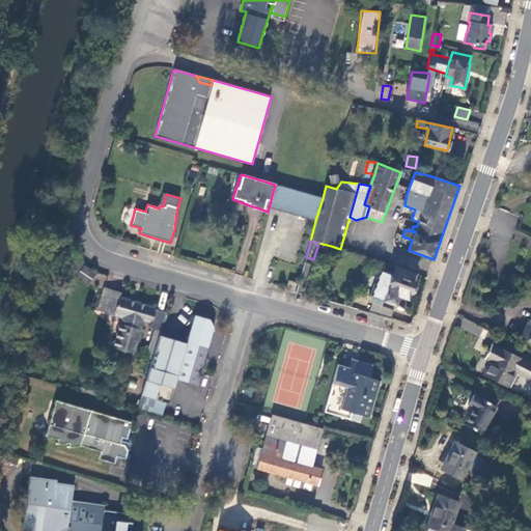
[(71,275),(87,284),(94,273),(78,262),(71,275)]
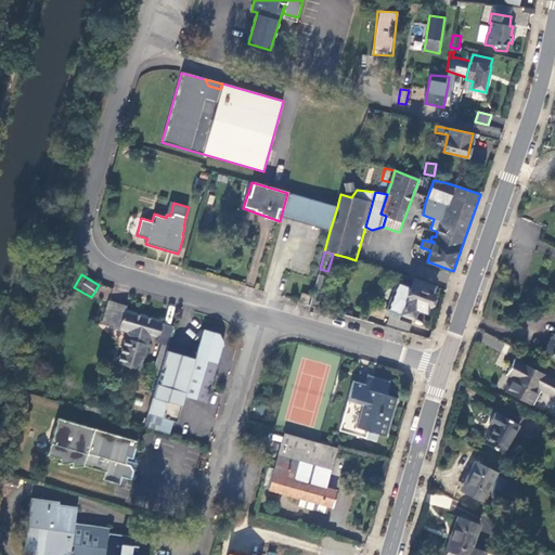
[(310,306),(318,308),(325,278),(319,274),(310,306)]
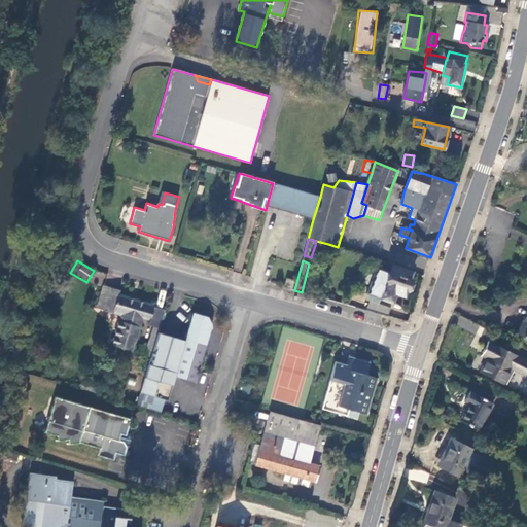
[(405,297),(414,272),(391,266),(389,272),(377,267),(367,293),(392,303),(395,294),(405,297)]
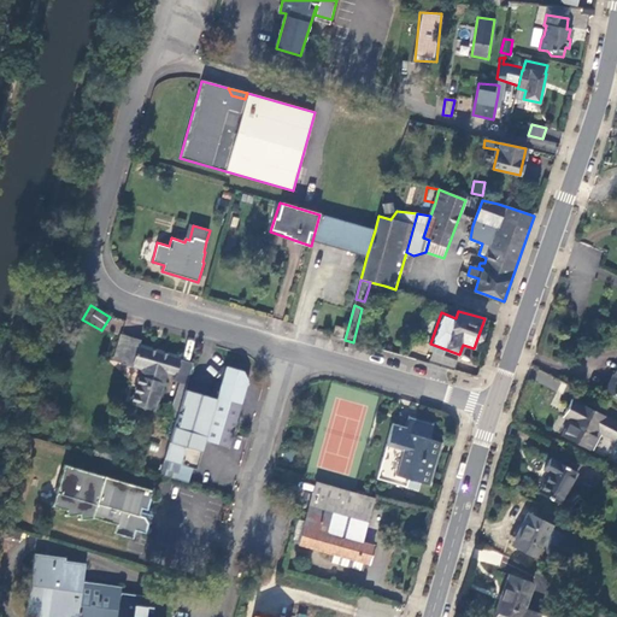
[(130,336),(121,334),(112,360),(123,364),(130,336)]
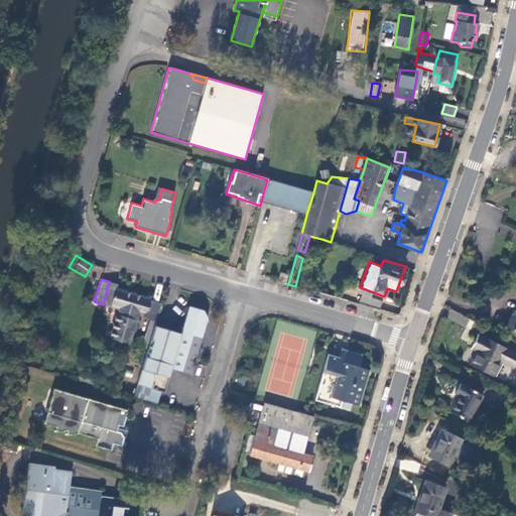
[(109,281),(103,304),(118,308),(110,338),(130,343),(140,310),(147,312),(145,317),(151,319),(156,320),(161,304),(150,301),(151,298),(117,288),(118,284),(109,281)]
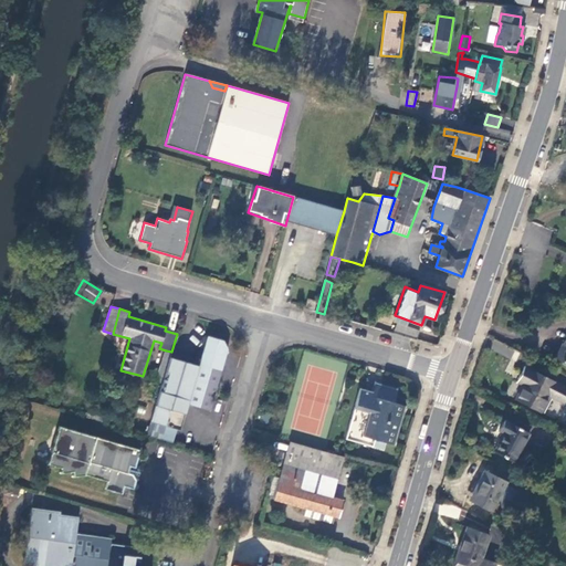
[(394,333),(417,341),(420,332),(398,323),(394,333)]
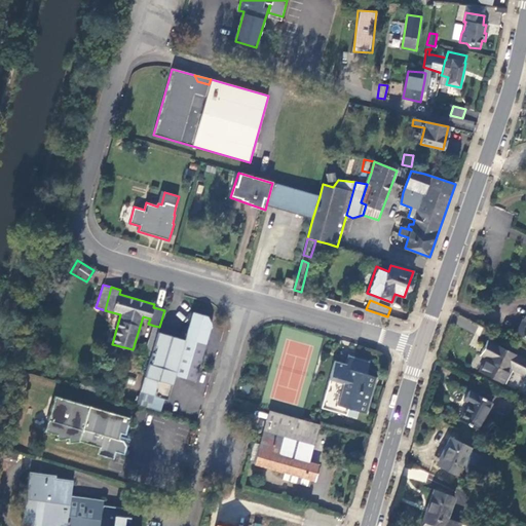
[(185,340),(157,333),(151,354),(141,391),(164,400),(167,401),(173,384),(167,383),(170,374),(175,375),(195,382),(212,325),(208,315),(193,311),(185,340)]
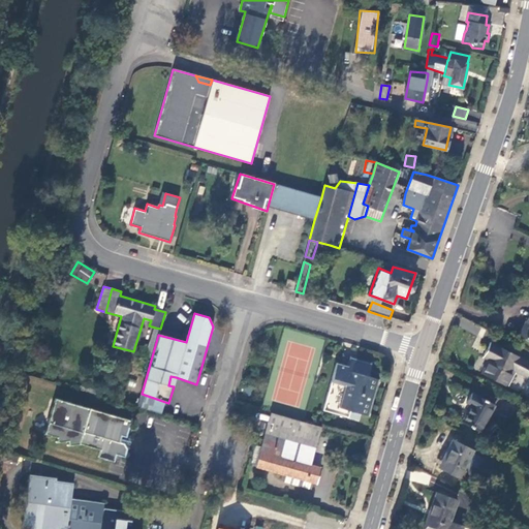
[(528,314),(525,321),(519,335),(528,340),(528,314)]
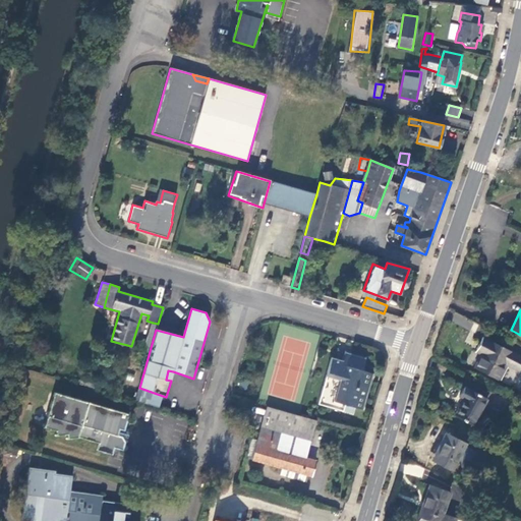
[(156,330),(158,324),(153,323),(145,350),(150,351),(156,330)]
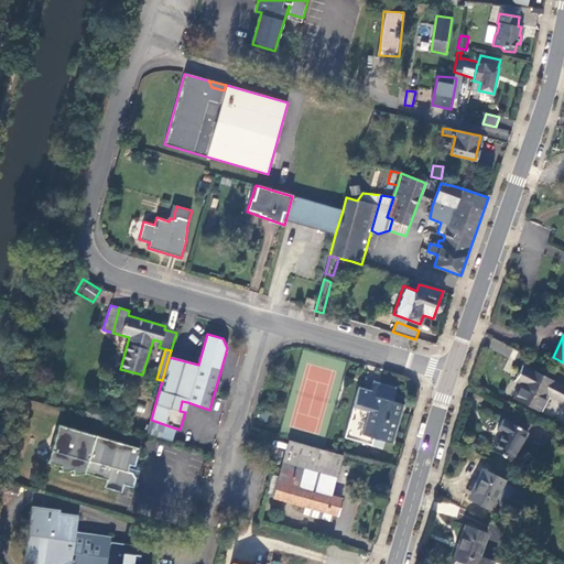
[(563,397),(563,387),(522,366),(518,376),(523,379),(520,386),(513,399),(539,411),(548,396),(561,402),(563,397)]
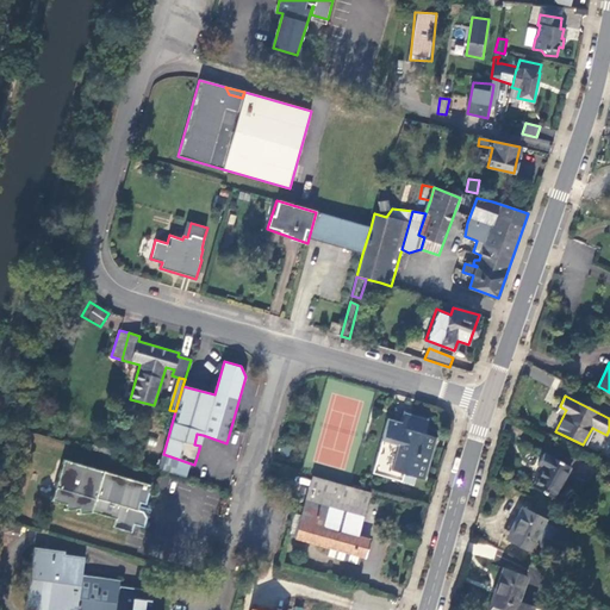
[(402,422),(388,418),(373,472),(400,480),(403,473),(423,479),(435,439),(424,435),(428,421),(404,415),(402,422)]
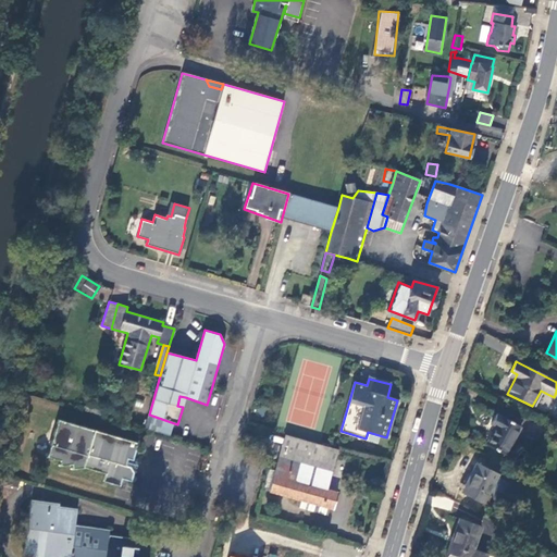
[(520,426),(493,412),(486,425),(489,426),(482,442),(506,455),(516,436),(520,426)]
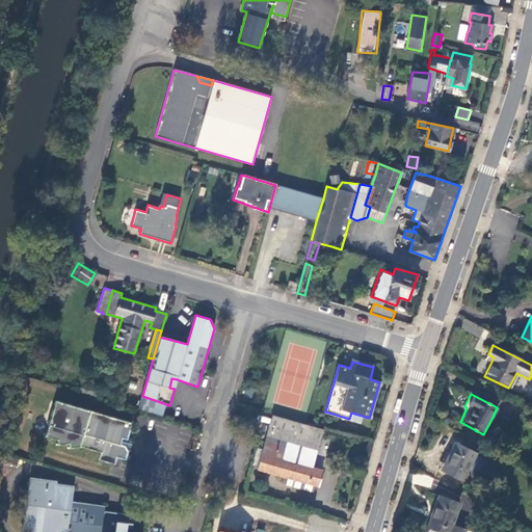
[(166,404),(142,396),(138,408),(162,416),(166,404)]
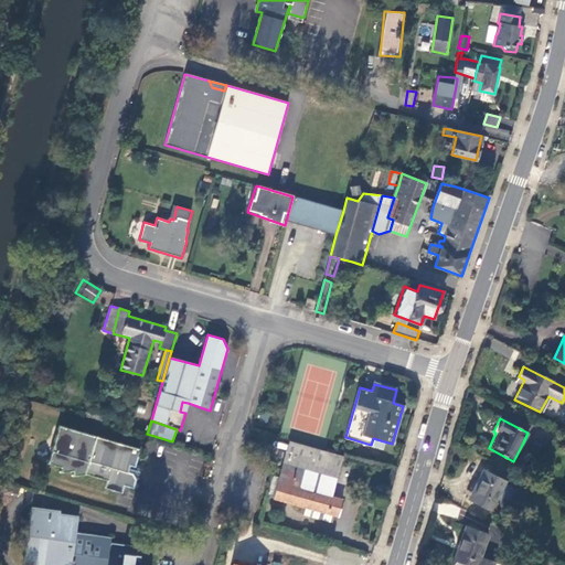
[(141,448),(95,435),(59,424),(48,460),(61,465),(62,470),(73,469),(73,473),(85,472),(107,480),(105,488),(121,492),(124,487),(134,490),(136,480),(134,475),(141,448)]
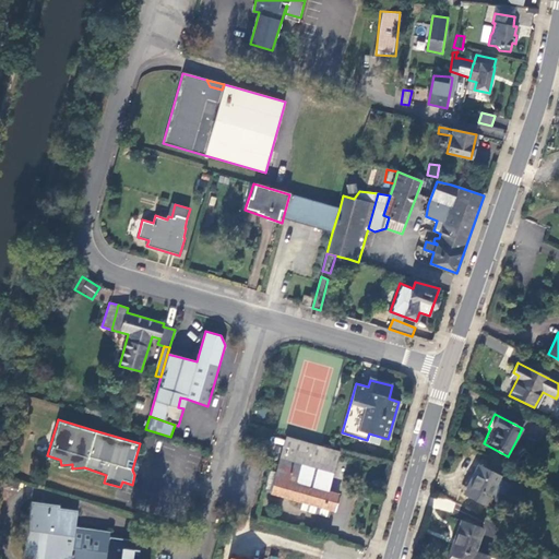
[(336,451),(286,437),(276,472),(271,494),(301,502),(331,510),(334,511),(340,495),(329,491),(296,482),(301,463),(333,473),(340,452),(336,451)]
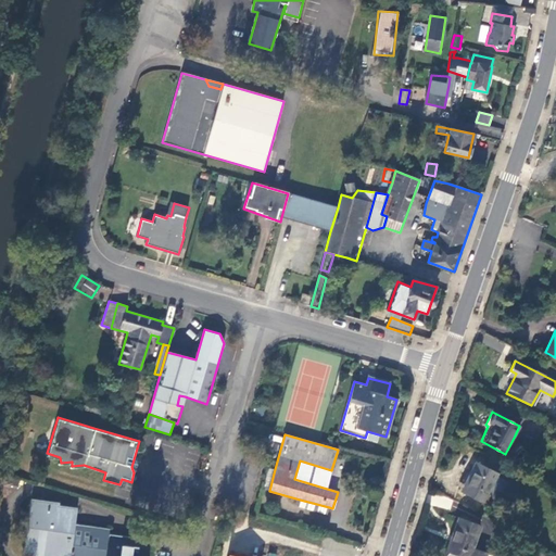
[(327,489),(331,470),(300,460),(294,479),(327,489)]
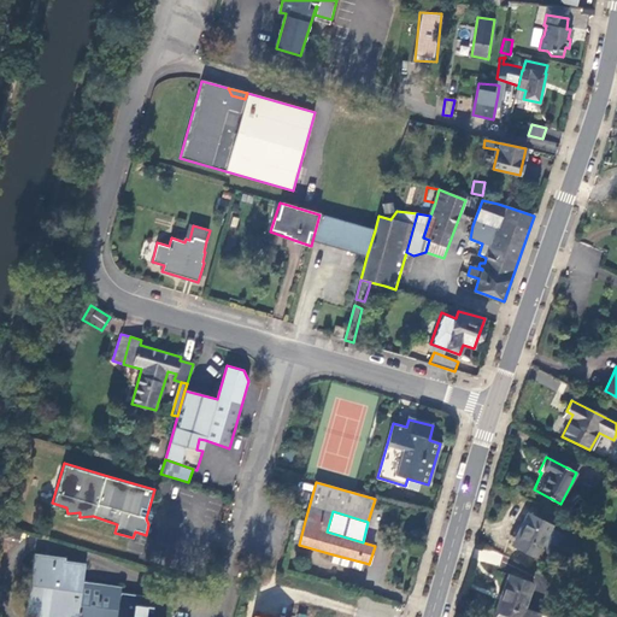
[(512,545),(535,558),(552,526),(528,513),(512,545)]
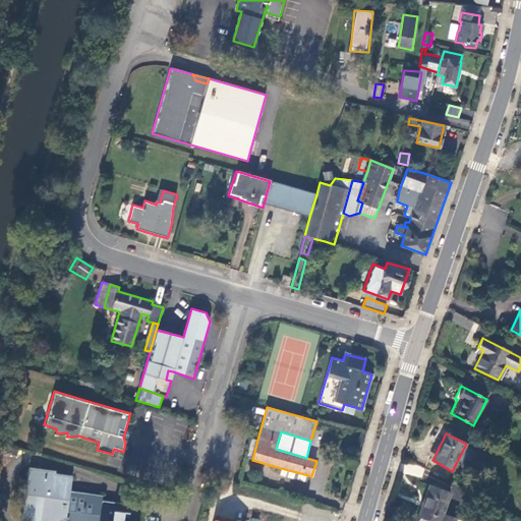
[(252,460),(257,440),(252,439),(246,458),(252,460)]
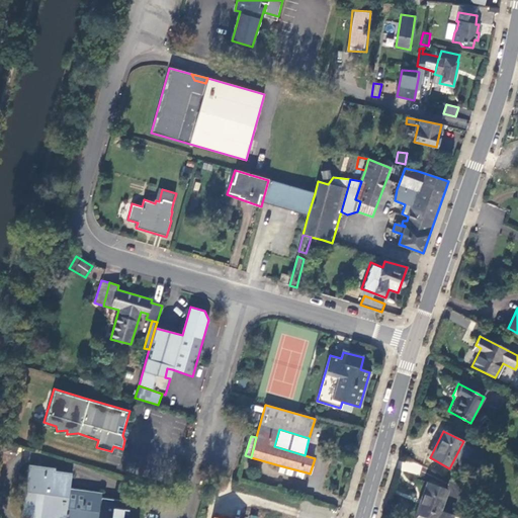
[(19,448),(0,442),(0,450),(5,452),(6,449),(17,453),(19,448)]
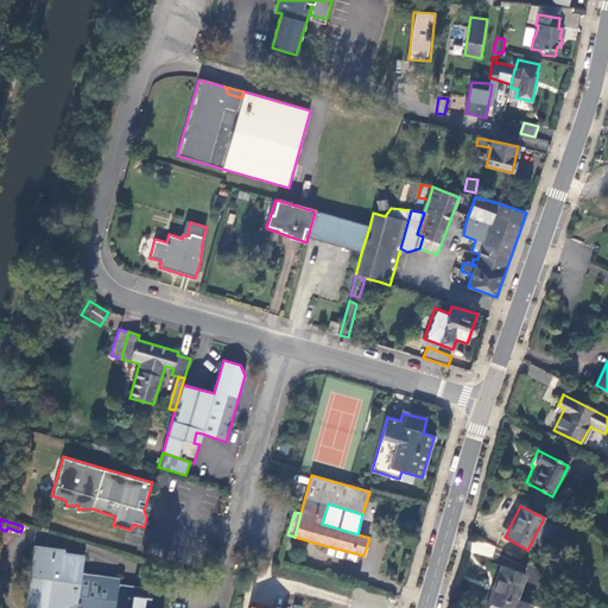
[(160,607),(162,600),(152,599),(147,599),(149,588),(119,584),(119,578),(82,572),(84,555),(64,552),(64,549),(35,545),(25,607),(160,607)]
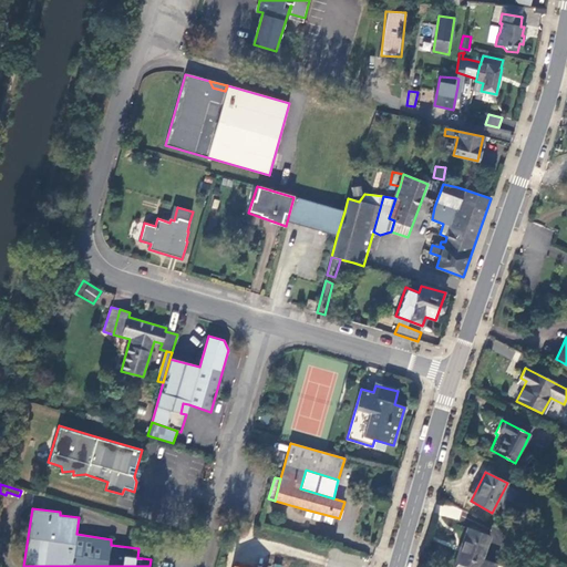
[(333,525),(336,517),(306,509),(303,516),(333,525)]
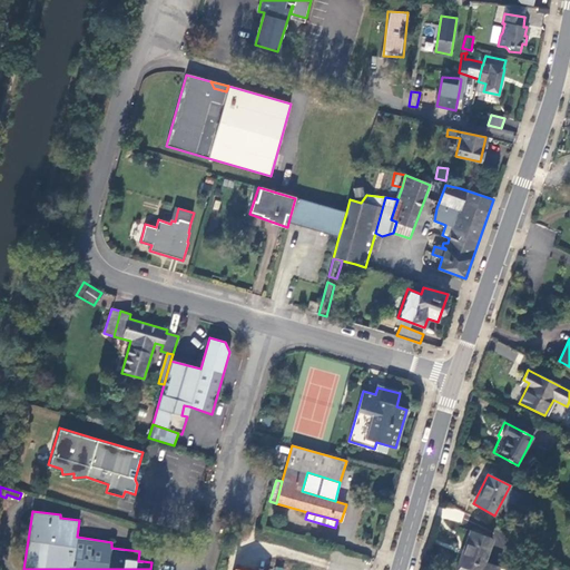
[(492,539),(470,531),(457,569),(481,569),(484,563),(492,539)]
